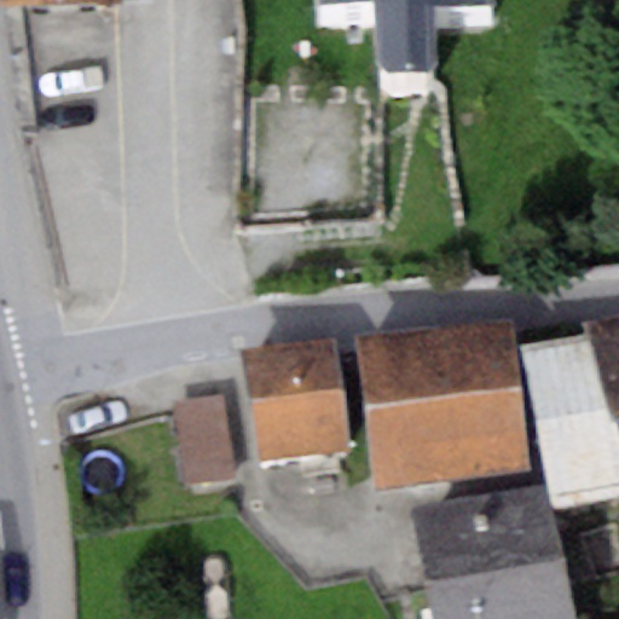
[(123,0),(0,0),(0,30),(126,24),(123,0)]
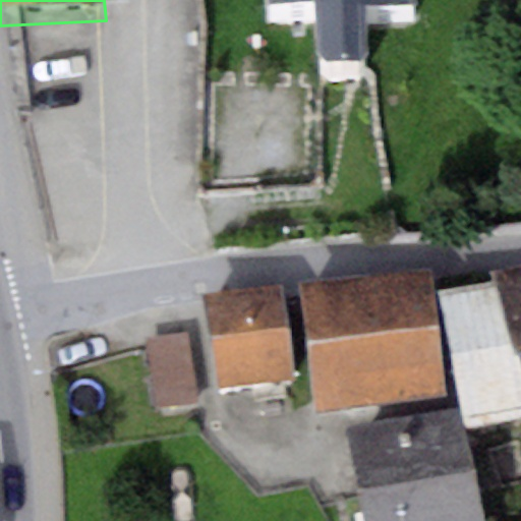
[(413,0),(267,0),(270,45),(313,46),(317,102),(325,109),(359,106),(366,95),(365,46),(417,38),(413,0)]
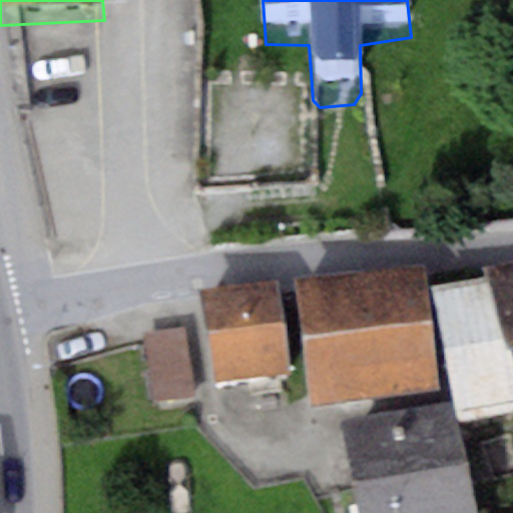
[(512,259),(482,265),(486,277),(512,367),(512,259)]
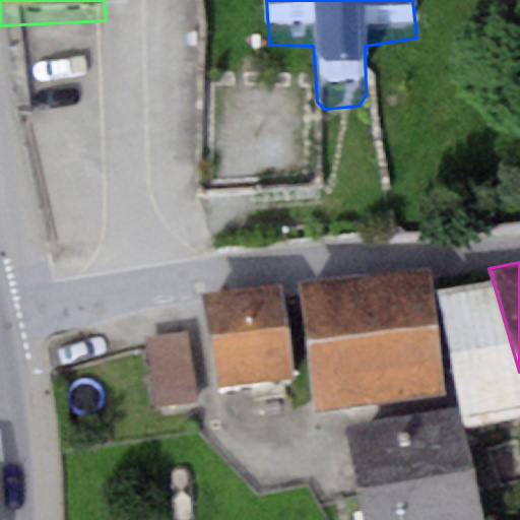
[(300,283),(314,407),(443,396),(429,270),(300,283)]
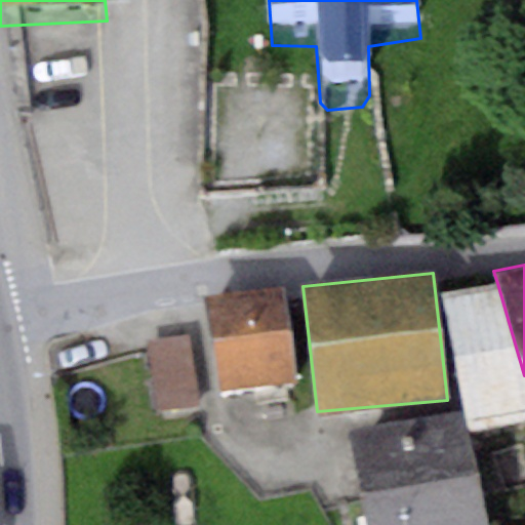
[(524,416),(524,375),(497,283),(441,292),(469,429),(524,416)]
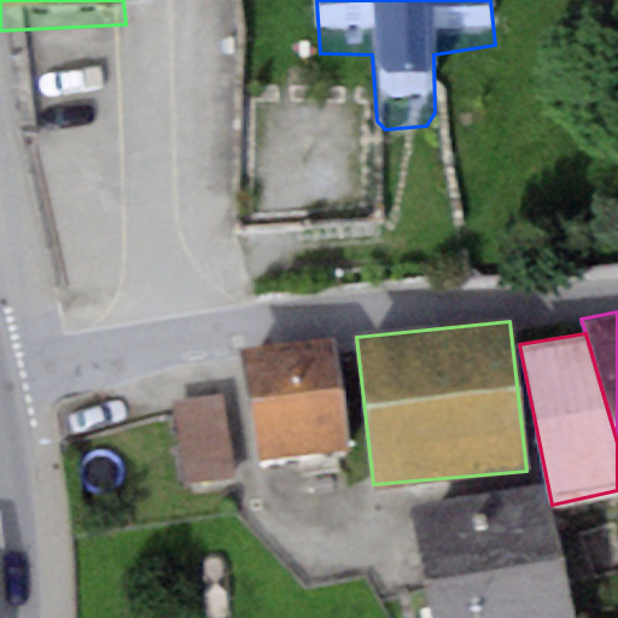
[(336,336),(240,349),(256,460),(351,445),(336,336)]
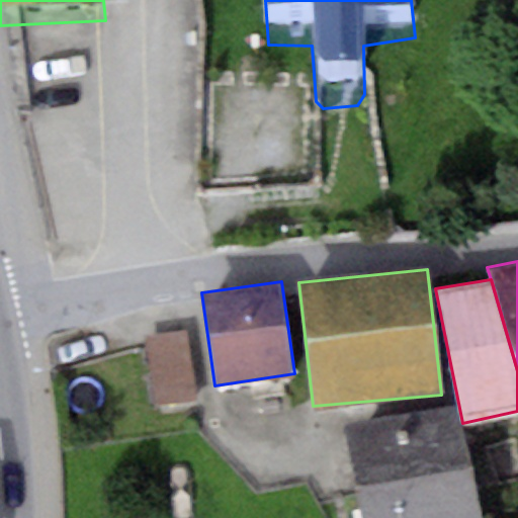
[(187,331),(144,337),(153,405),(197,399),(187,331)]
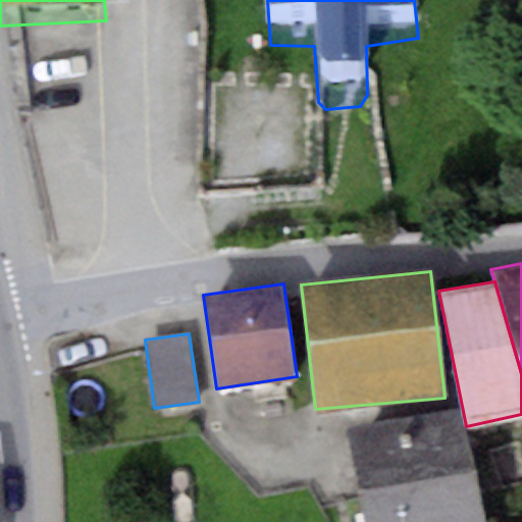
[(482,521),(458,411),(345,428),(363,521),(482,521)]
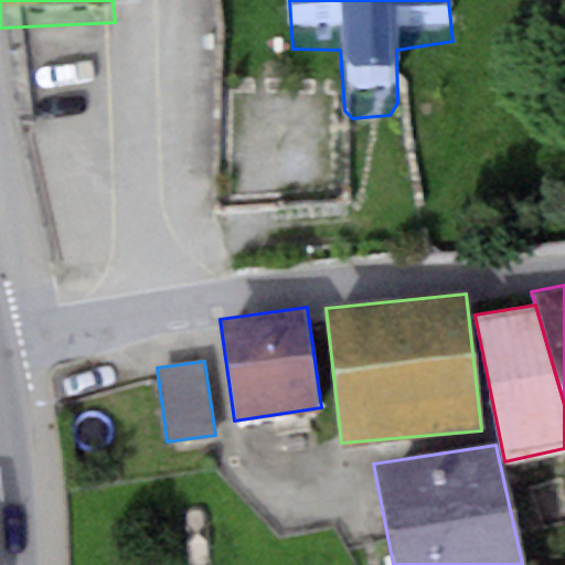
All buildings are outlined.
